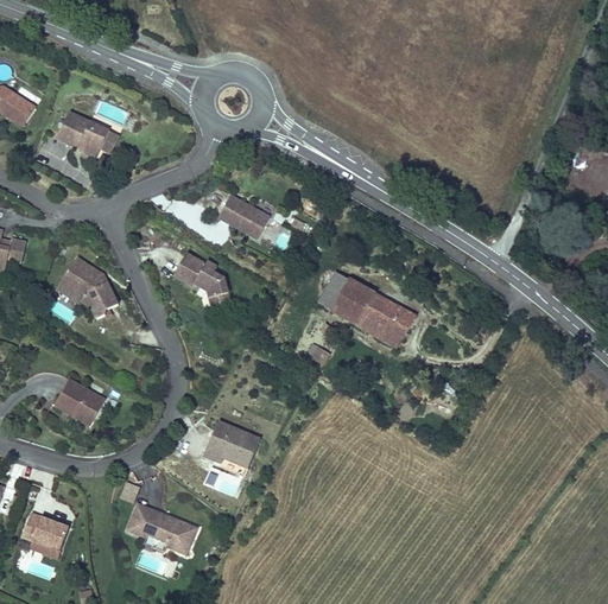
[(0,107),(7,112),(6,114),(23,124),(33,102),(2,88),(0,88),(0,107)]
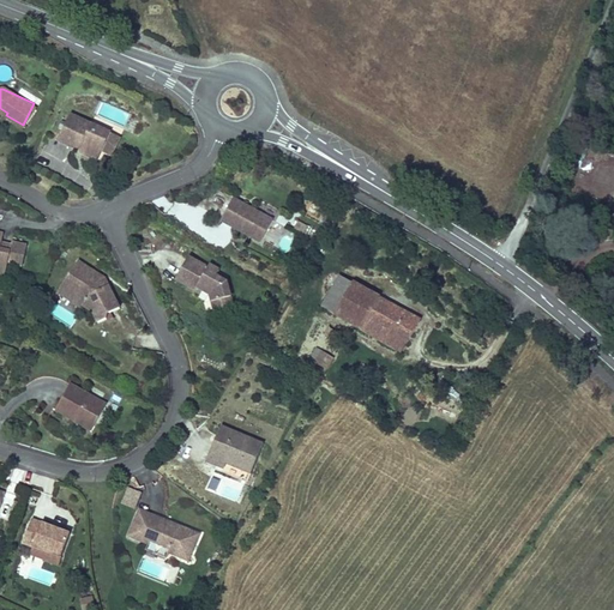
[(58,138),(77,145),(79,142),(101,149),(109,125),(68,109),(58,138)]
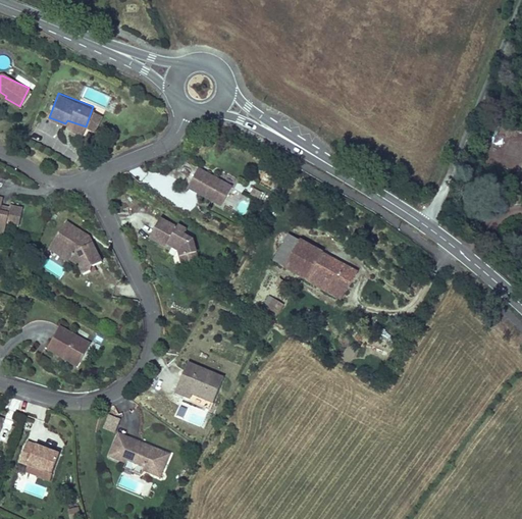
[(86,126),(67,120),(65,123),(65,124),(84,132),(86,126)]
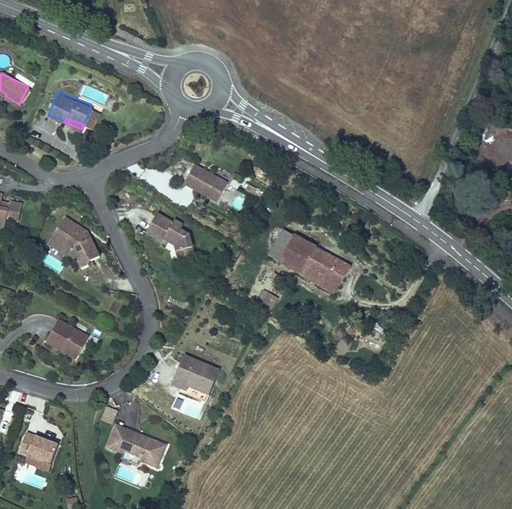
[(208,193),(211,195),(210,196),(218,201),(228,182),(195,164),(185,182),(207,195),(208,193)]
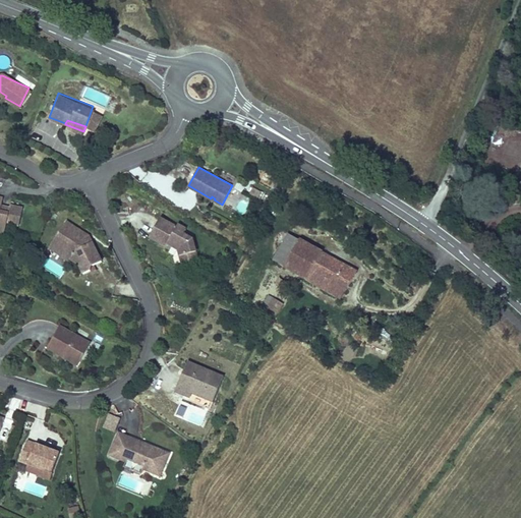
[(251,186),(249,193),(261,196),(263,189),(251,186)]
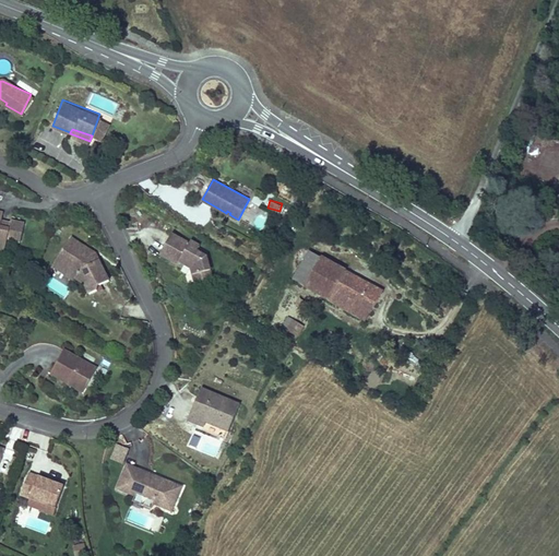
[(7,238),(20,240),(24,222),(10,219),(10,222),(1,220),(3,209),(0,208),(0,249),(4,250),(7,238)]
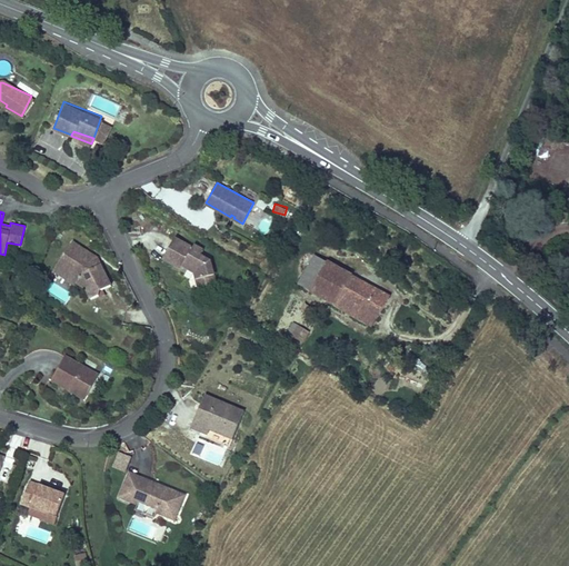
[(179,261),(180,259),(181,257),(187,259),(186,261),(192,265),(193,271),(211,267),(207,252),(197,248),(200,241),(191,237),(189,240),(172,230),(160,251),(179,261)]
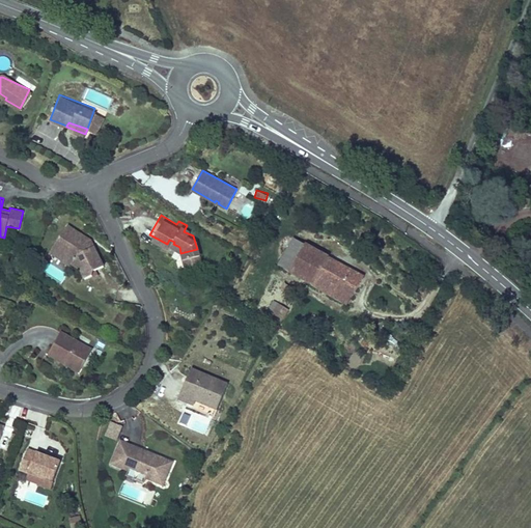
[(62,222),(51,241),(59,245),(54,255),(67,264),(70,260),(78,267),(83,276),(90,272),(90,267),(101,261),(89,243),(87,244),(84,239),(79,235),(76,239),(72,237),(76,229),(62,222)]
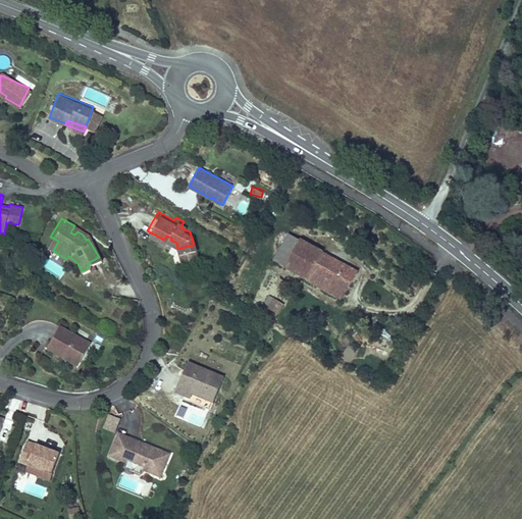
[(84,231),(74,225),(70,232),(74,235),(77,231),(83,235),(86,240),(88,239),(84,231)]
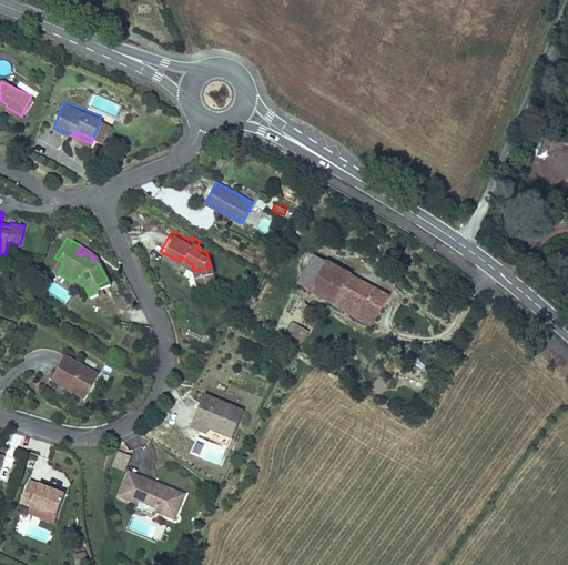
[(295,280),(307,286),(325,258),(312,250),(295,280)]
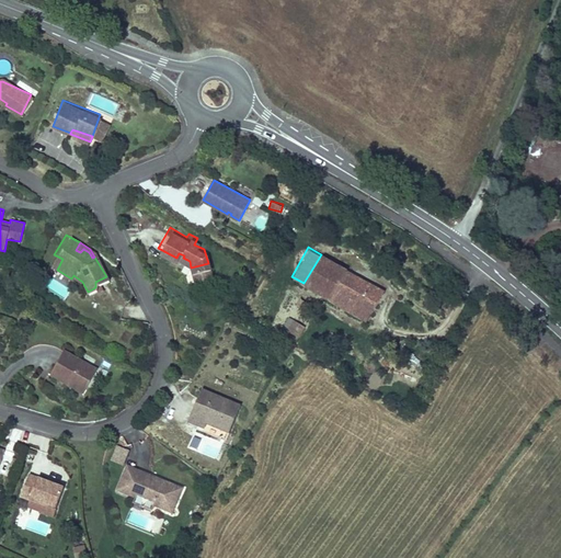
[(48,264),(57,270),(63,259),(54,254),(48,264)]
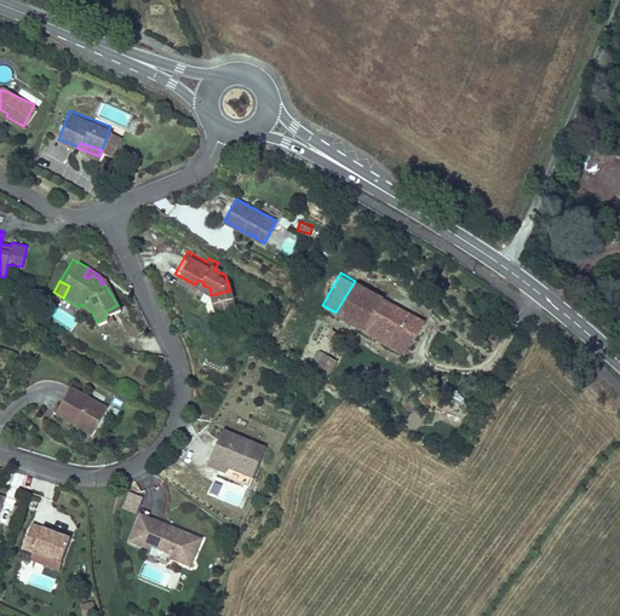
[(422,318),(355,281),(336,312),(402,351),(422,318)]
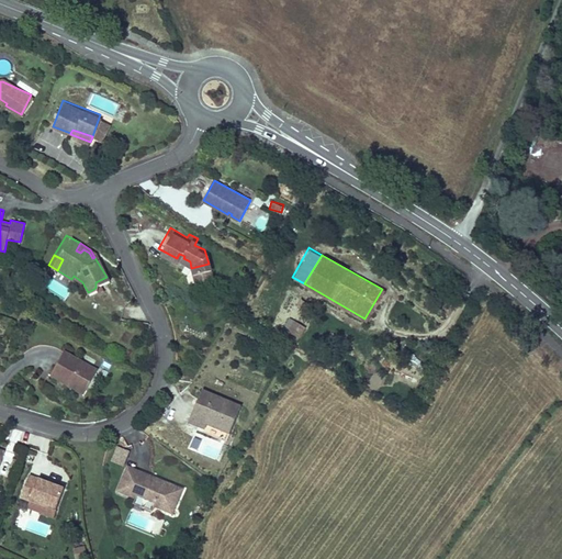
[(211,271),(209,264),(191,268),(194,276),(211,271)]
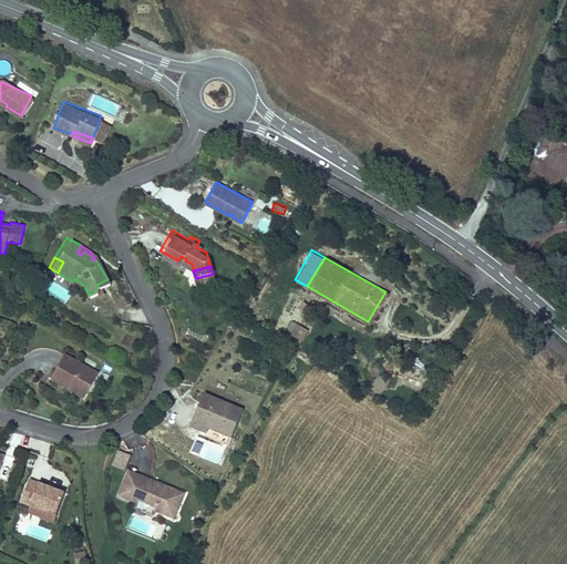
[(299,341),(307,327),(298,321),(290,336),(299,341)]
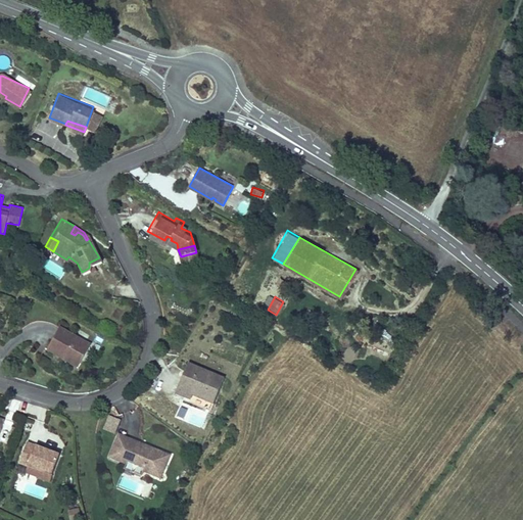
[(63,358),(66,353),(81,362),(91,342),(60,326),(47,349),(63,358)]
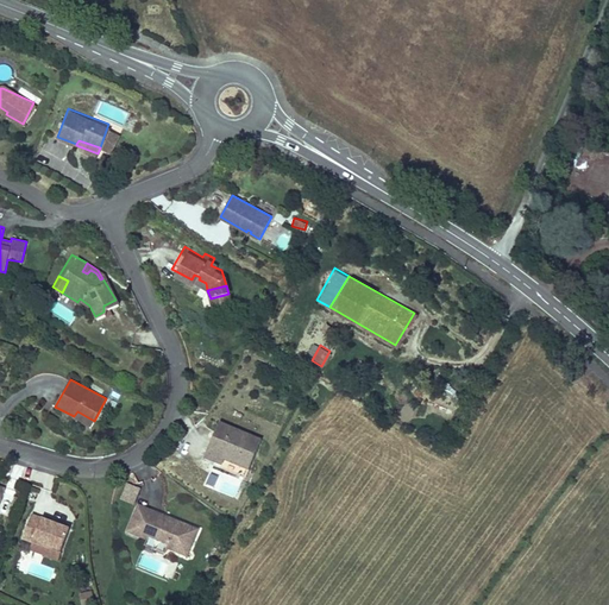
[(90,426),(94,421),(77,411),(74,416),(90,426)]
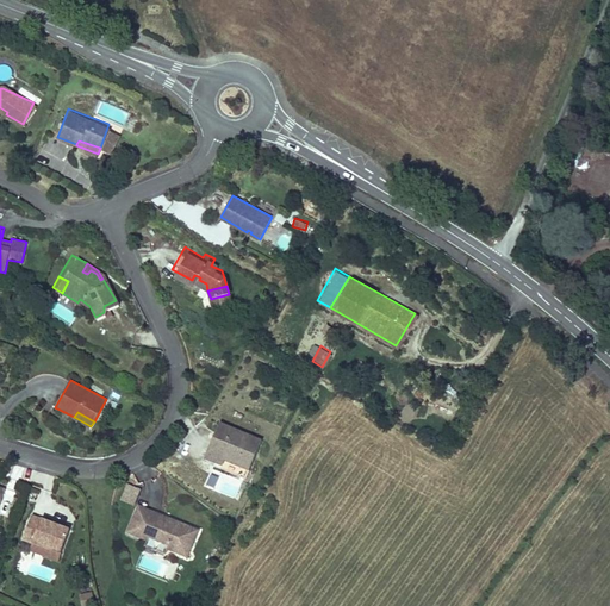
[(261,439),(219,422),(207,449),(224,456),(223,460),(249,470),(261,439)]
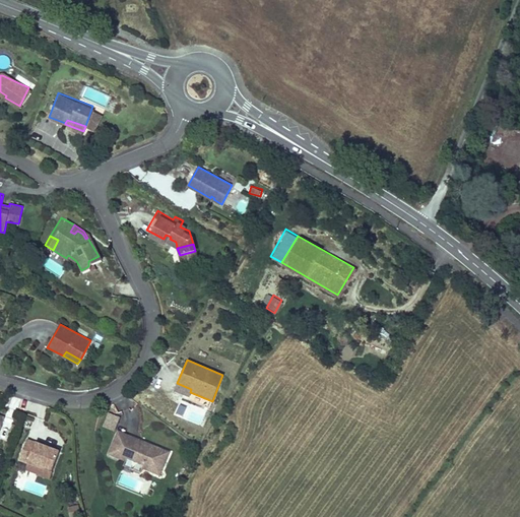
[(188,396),(190,392),(191,389),(177,383),(174,390),(188,396)]
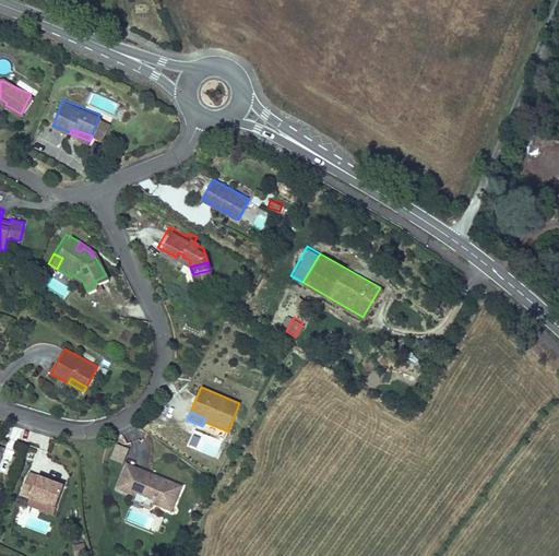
[(117,471),(123,474),(121,483),(132,487),(133,484),(151,491),(150,494),(168,501),(178,476),(156,469),(155,472),(143,466),(144,463),(123,456),(117,471)]
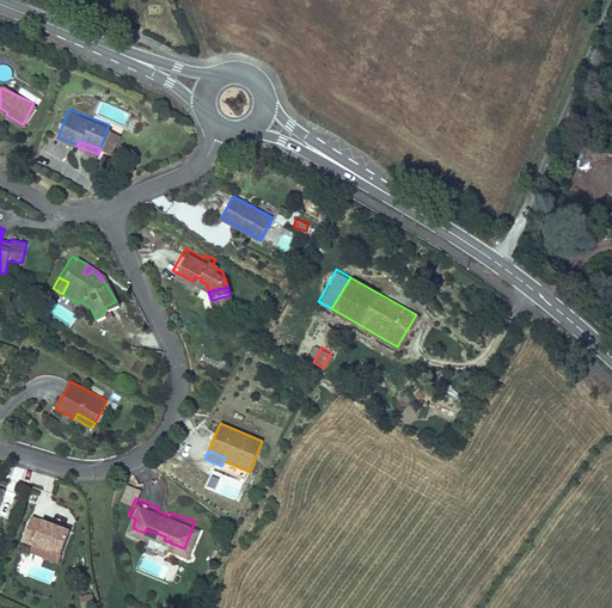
[(56,521),(51,520),(53,517),(32,510),(23,533),(61,547),(71,523),(57,519),(56,521)]
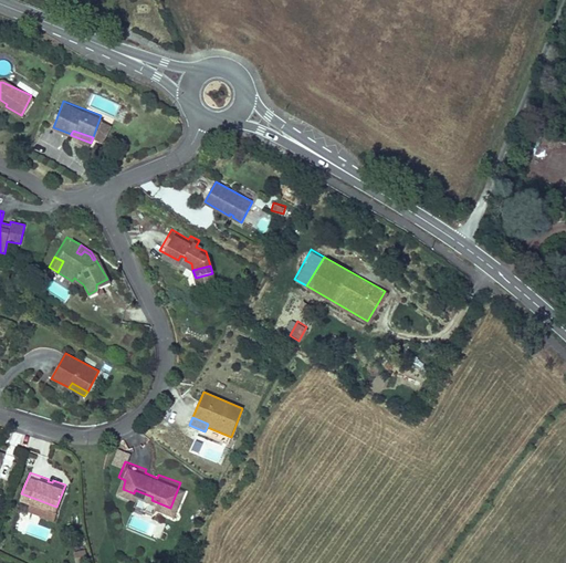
[(115,486),(123,489),(125,480),(118,477),(115,486)]
